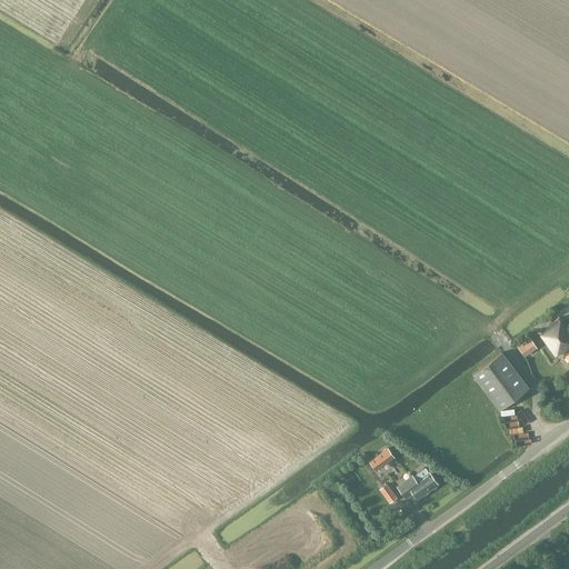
[(559,353),(560,355),(567,349),(568,351),(563,356),(568,362),(568,332),(553,311),(537,325),(541,330),(537,332),(555,356),(559,353)]
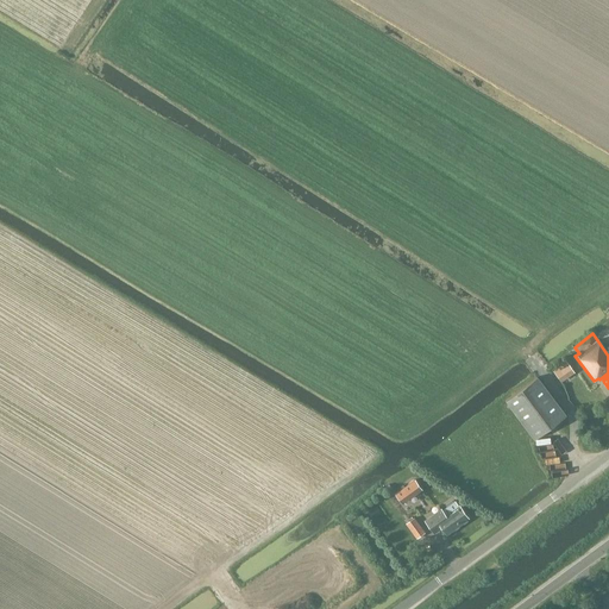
[(572,371),(565,362),(552,371),(559,381),(572,371)]
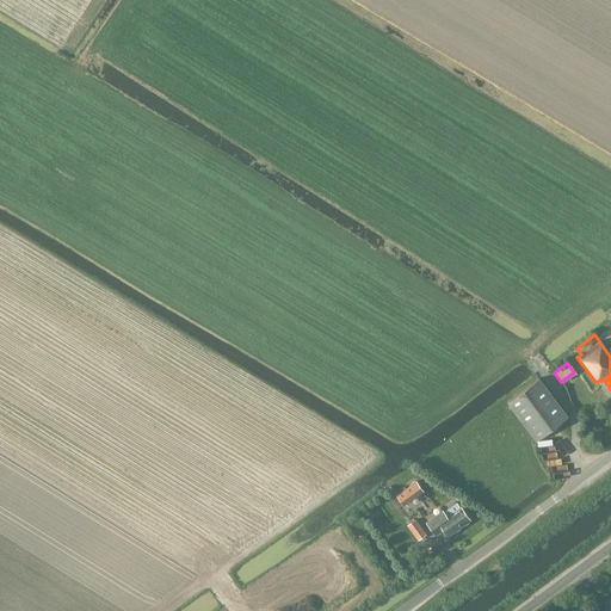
[(538,378),(506,402),(535,440),(567,417),(538,378)]
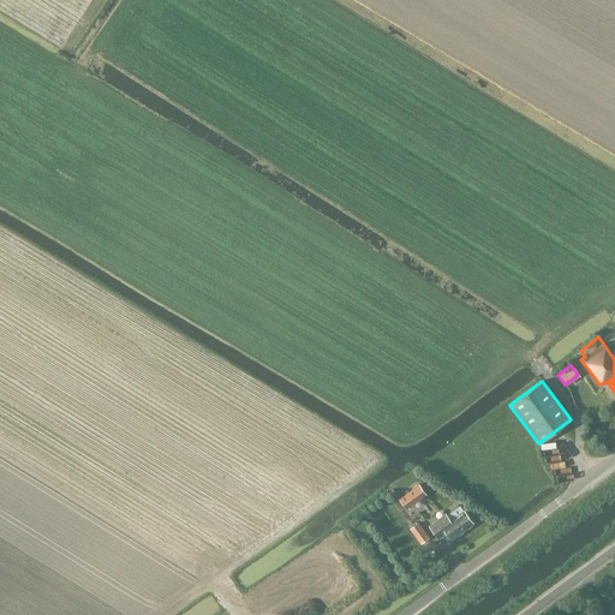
[(400,496),(407,506),(422,496),(415,487),(408,490),(400,496)]
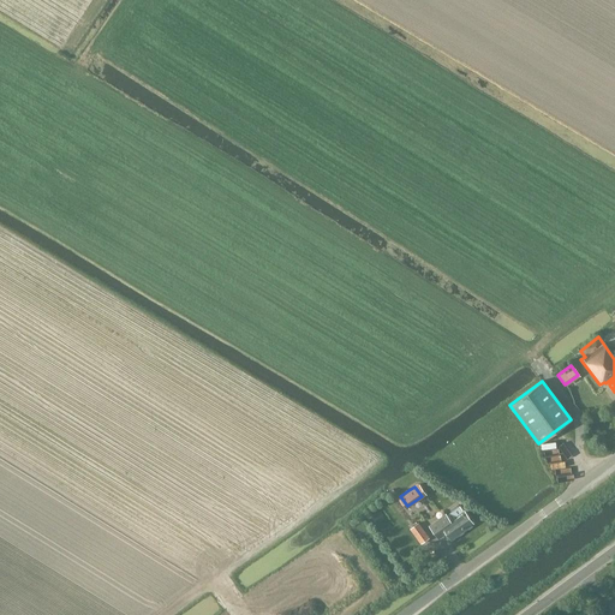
[(437,538),(446,532),(451,539),(472,524),(464,511),(449,520),(445,514),(429,526),(437,538)]
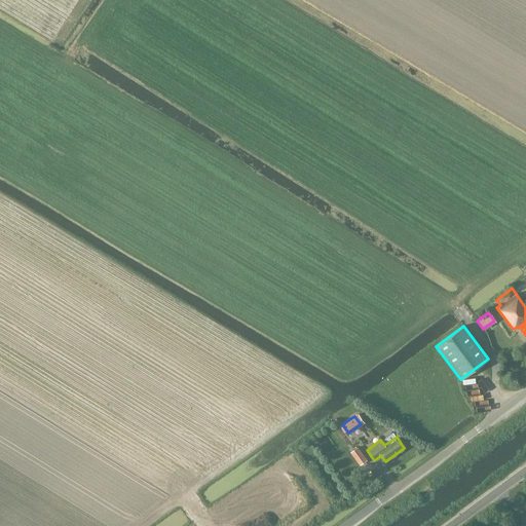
[(357,447),(350,452),(360,465),(366,460),(357,447)]
